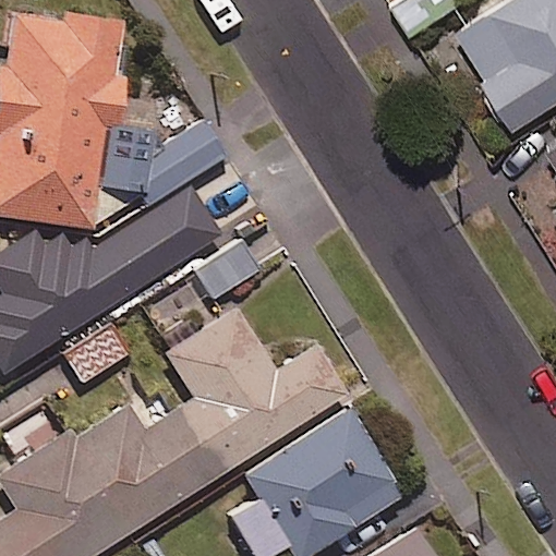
[(467,0),(405,0),(398,4),(417,33),(467,0)]
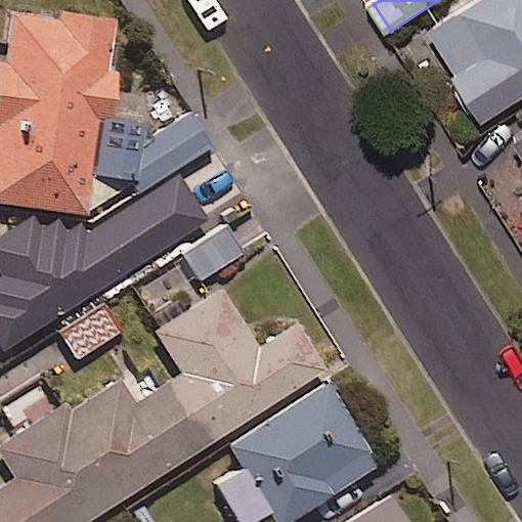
[(479,0),(432,29),(487,119),(521,97),(521,0),(479,0)]
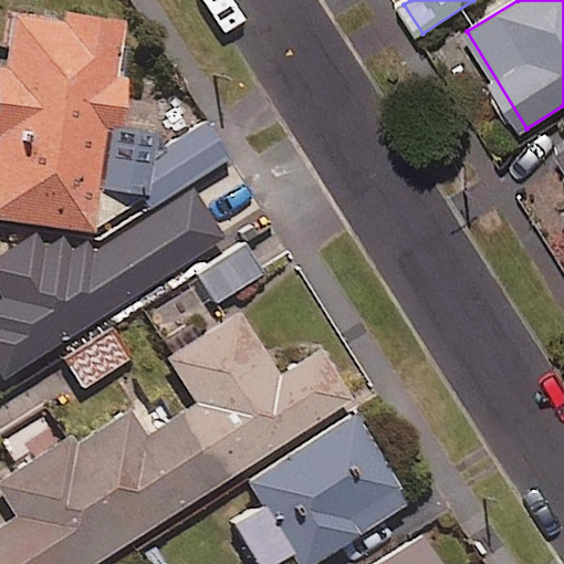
[(164,144),(164,129),(124,127),(129,19),(12,12),(10,68),(1,66),(0,77),(0,221),(102,227),(103,191),(154,194),(158,201),(230,160),(207,119),(164,144)]
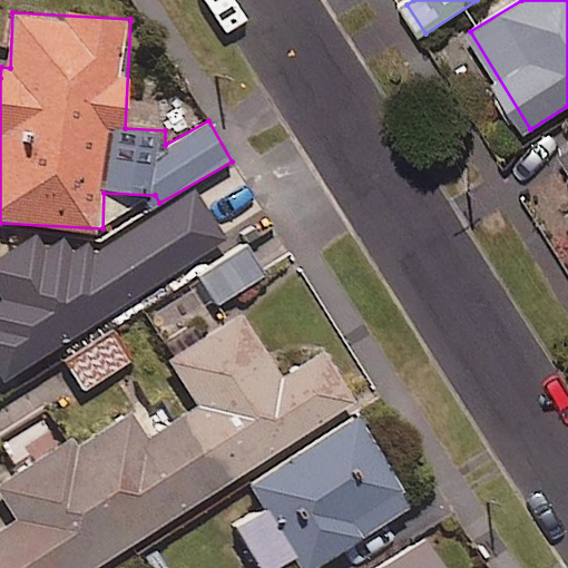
[(267,273),(248,245),(204,275),(223,304),(267,273)]
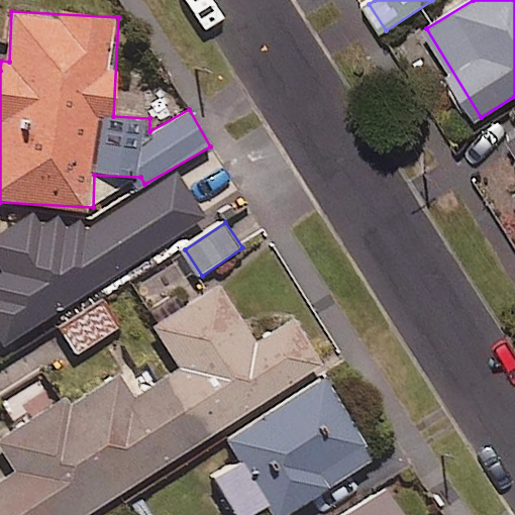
[(0,483),(0,514),(88,514),(324,365),(295,319),(258,342),(221,286),(157,328),(183,370),(138,398),(123,375),(67,411),(63,404),(0,443),(0,445),(17,473),(0,483)]
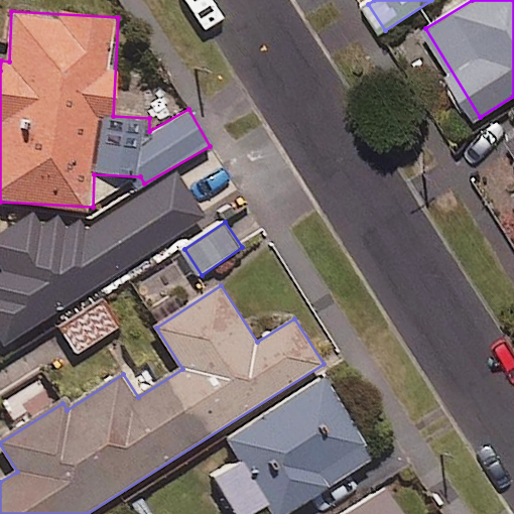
[(101,295),(54,326),(75,358),(122,328),(101,295)]
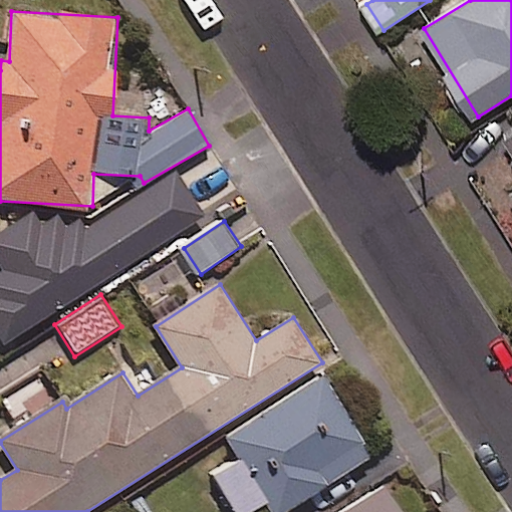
[(284,511),(374,458),(325,376),(227,437),(240,459),(212,475),(234,511),(251,511),(268,503),(273,511),(284,511)]
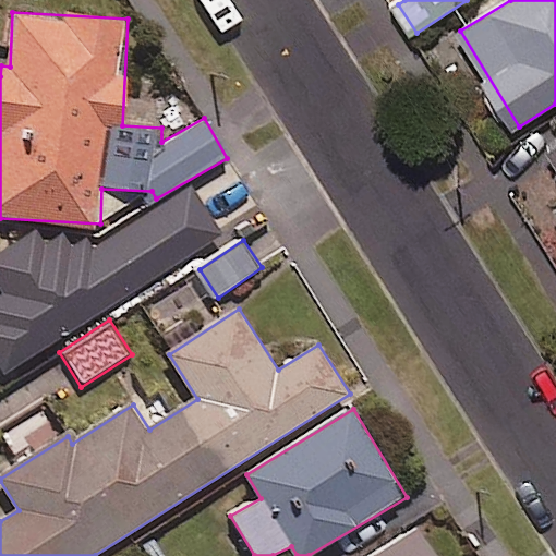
[(435,555),(419,529),(374,555),(435,555)]
